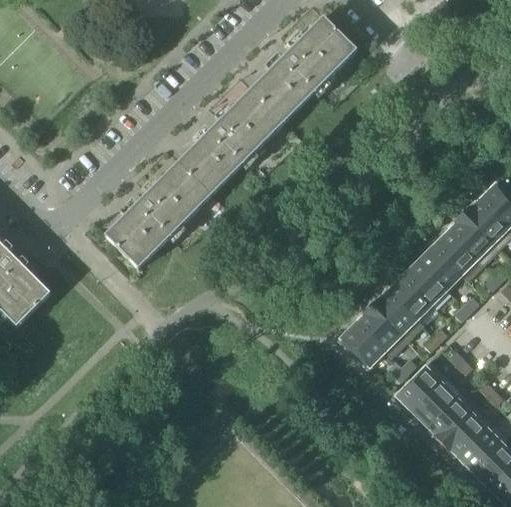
[(211,195),(284,121),(357,49),(323,16),(105,234),(139,267),(211,195)]
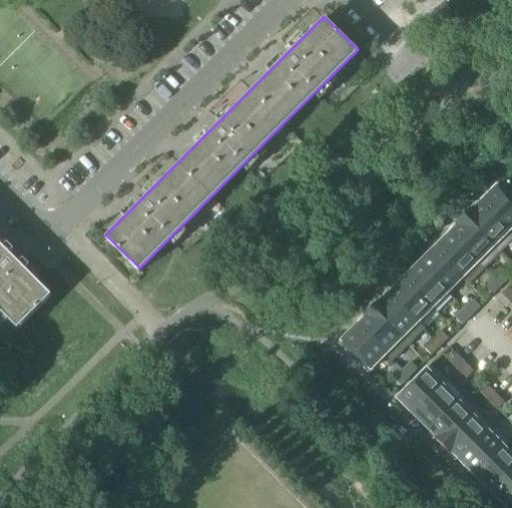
[(254,173),(261,179),(266,173),(260,168),(254,173)]
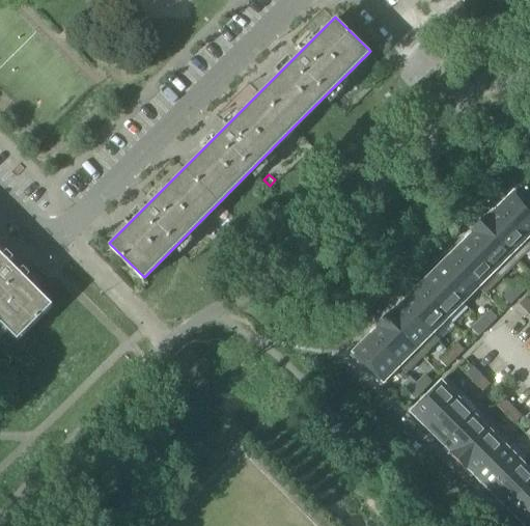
[(513,190),(497,206),(527,236),(527,234),(529,231),(529,201),(527,199),(525,201),(513,190)]
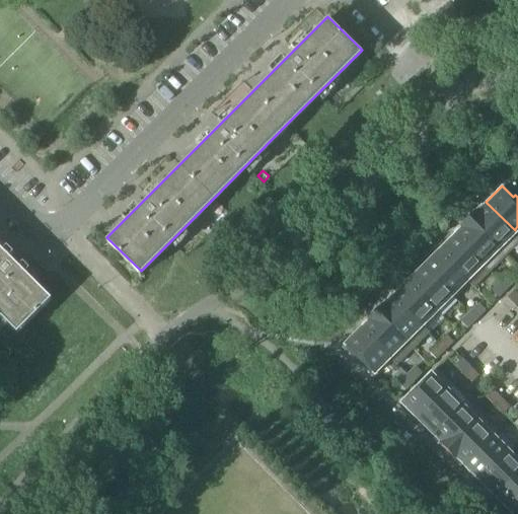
[(216,201),(208,208),(218,218),(225,211),(216,201)]
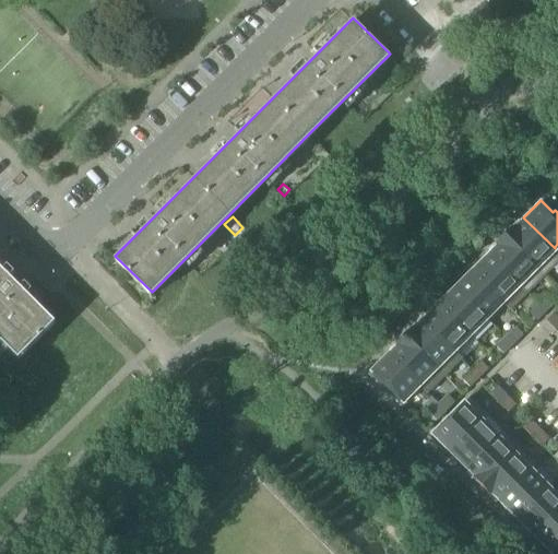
[(514,223),(505,232),(545,272),(557,259),(557,250),(555,247),(555,248),(523,217),(520,221),(517,224),(514,223)]
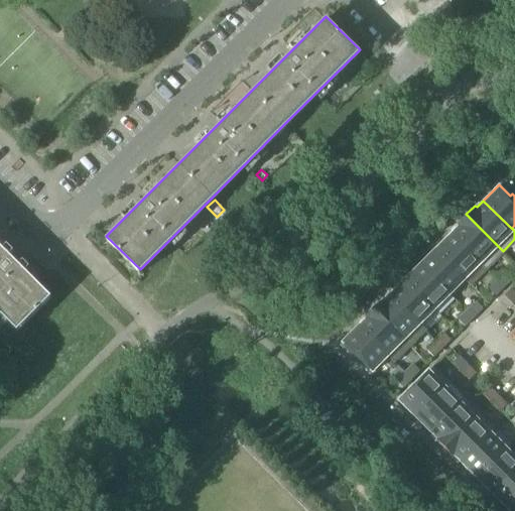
[(456,228),(453,231),(488,267),(503,251),(466,214),(466,215),(458,223),(459,225),(456,228)]
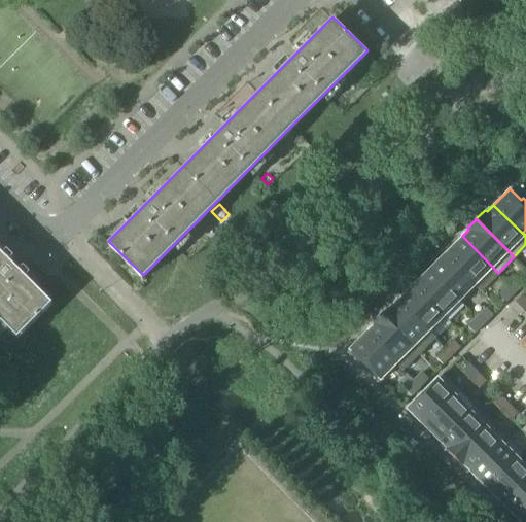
[(462,236),(446,252),(476,281),(475,282),(482,288),(492,278),(498,273),(462,236)]
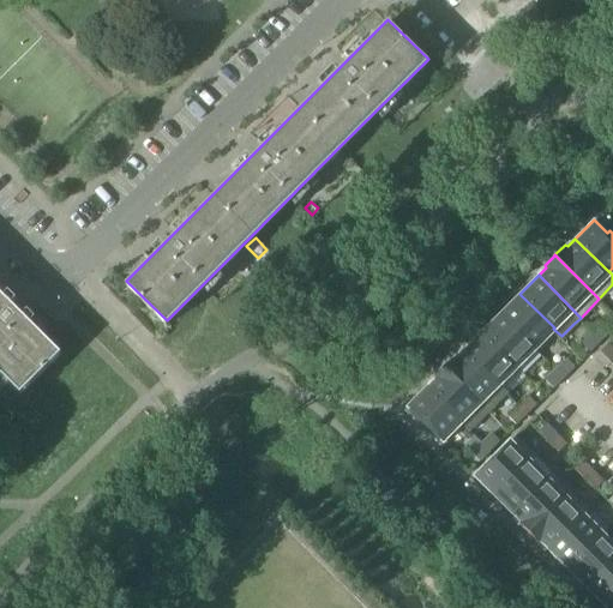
[(61,350),(0,289),(0,369),(20,391),(61,350)]
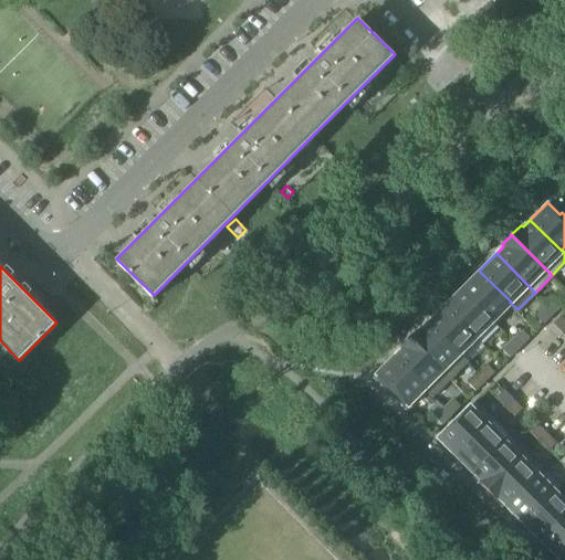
[(479,271),(462,287),(494,318),(510,303),(511,302),(479,271)]
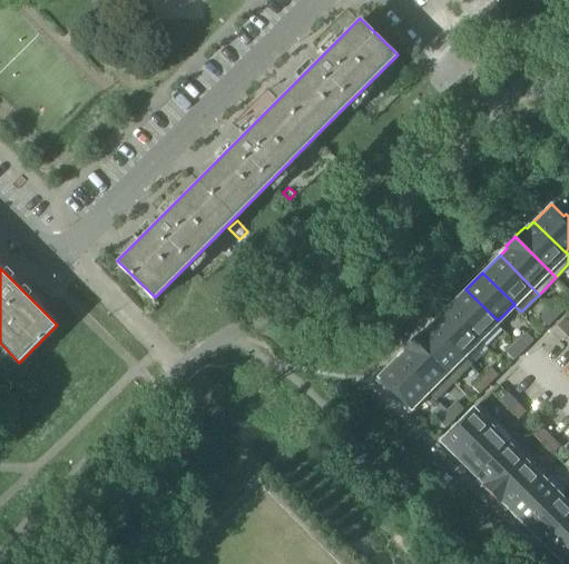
[(466,289),(449,306),(480,338),(498,320),(466,289)]
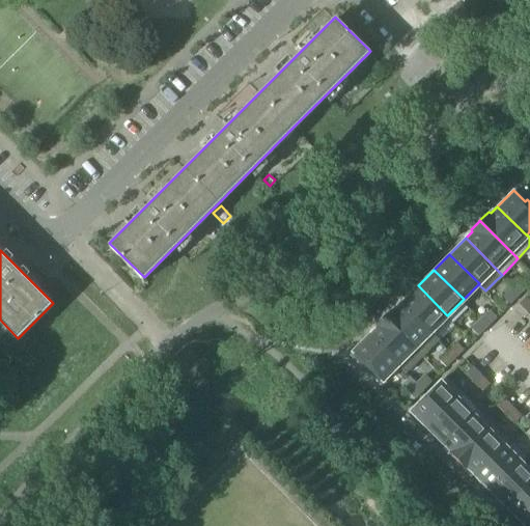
[(521,276),(512,284),(520,292),(528,283),(521,276)]
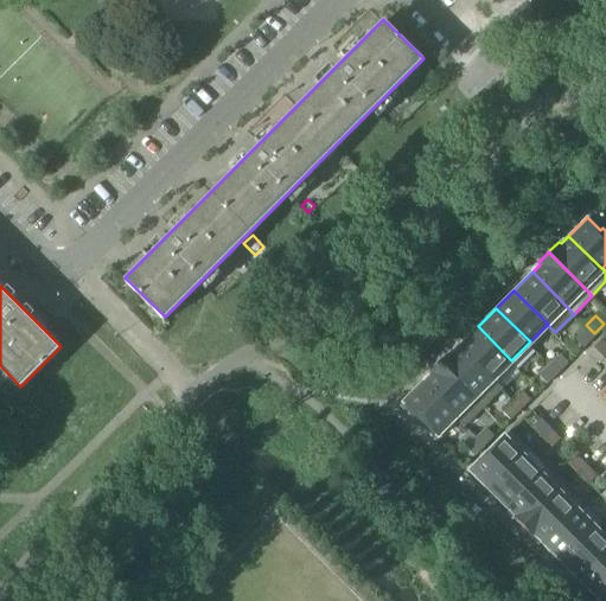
[(594,333),(586,325),(575,336),(584,344),(594,333)]
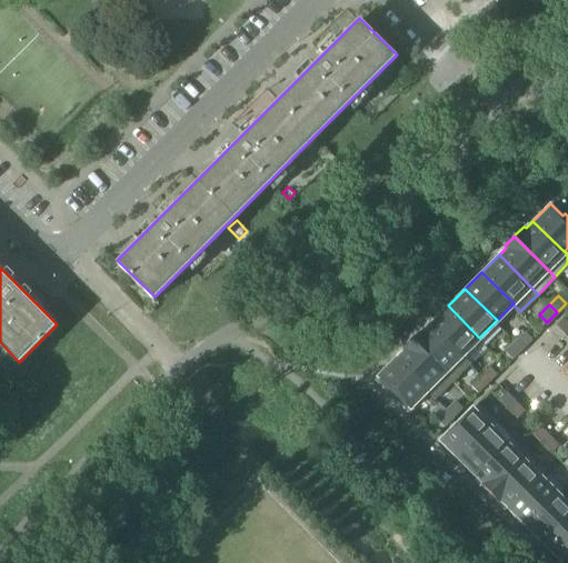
[(448,305),(431,322),(462,354),(464,353),(479,338),(448,305)]
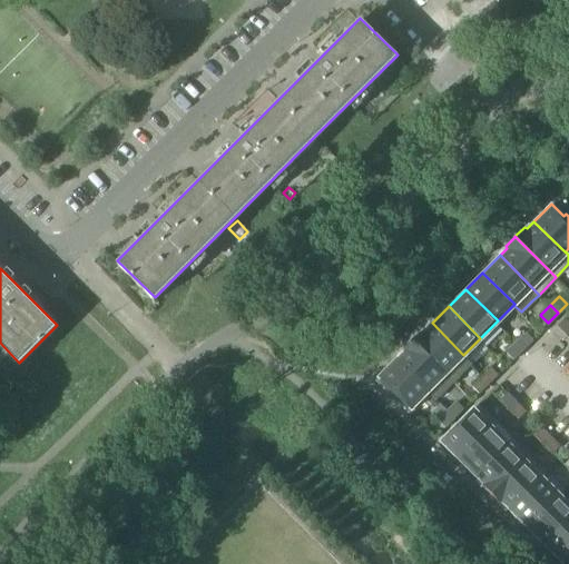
[(568,318),(565,315),(557,323),(567,333),(568,330),(568,318)]
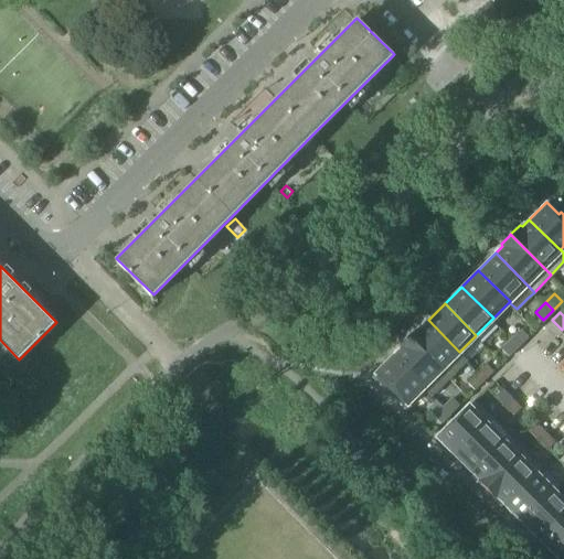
[(418,325),(410,335),(449,376),(467,358),(460,351),(459,352),(428,320),(424,324),(421,328),(418,325)]
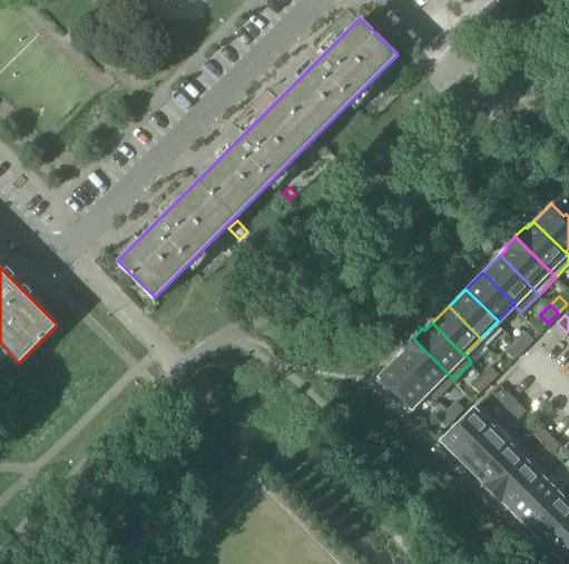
[(525,329),(516,339),(523,347),(532,337),(525,329)]
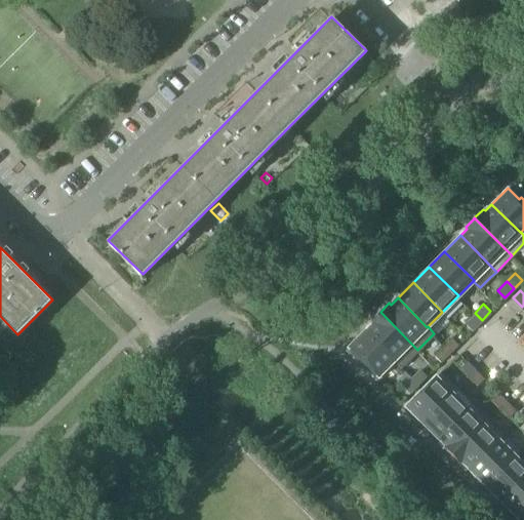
[(370,325),(366,329),(395,358),(395,359),(401,366),(417,350),(380,312),(371,321),(373,322),(370,325)]
